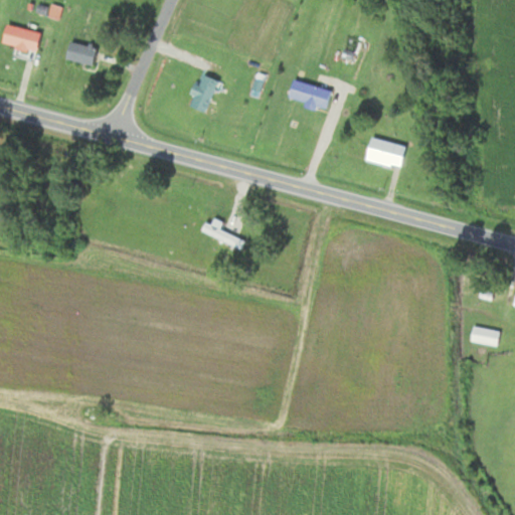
[(2,43),(36,52),(41,33),(7,24),(2,43)]
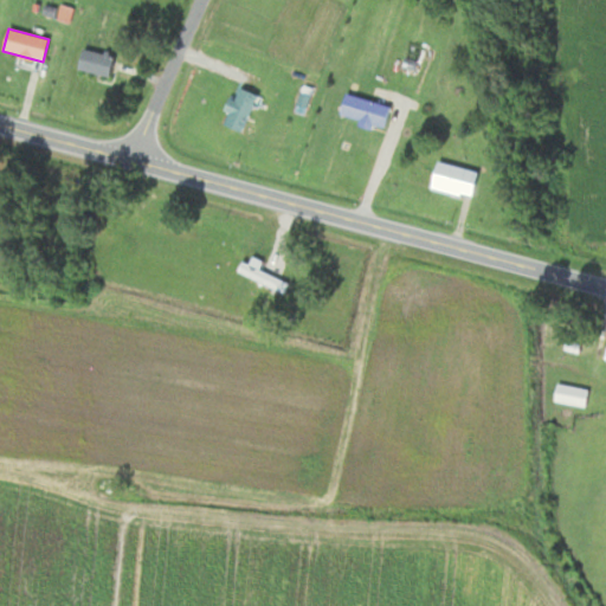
[(115,56),(83,47),(78,69),(109,77),(115,56)]
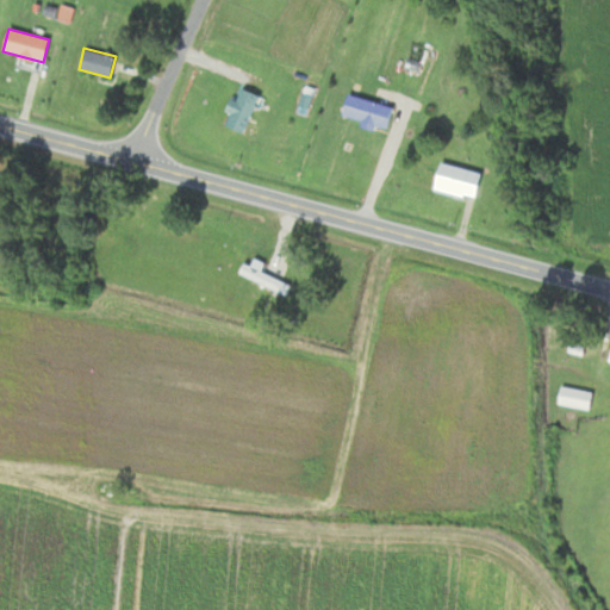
[(243,132),(261,97),(242,87),(224,124),(243,132)]
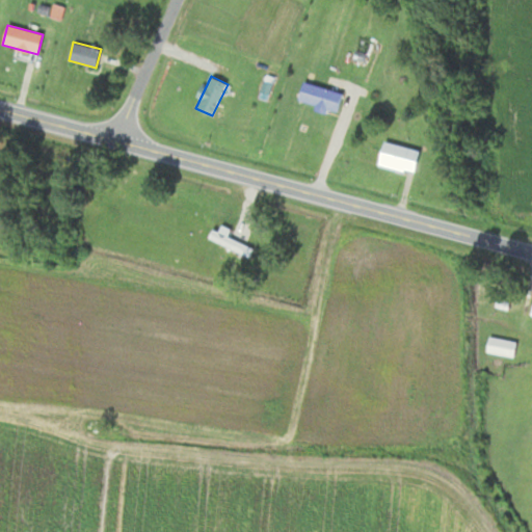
[(337,111),(343,94),(303,81),(298,100),(337,111)]
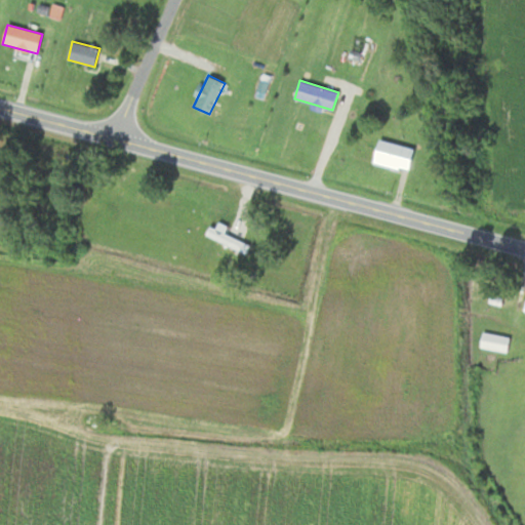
[(409,171),(414,150),(379,139),(373,162),(409,171)]
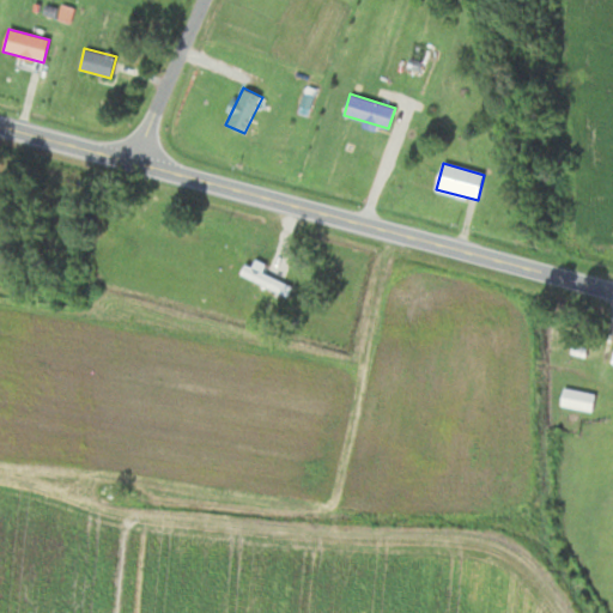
[(285,267),(252,262),(243,316),(263,320),(267,298),(280,301),(285,267)]
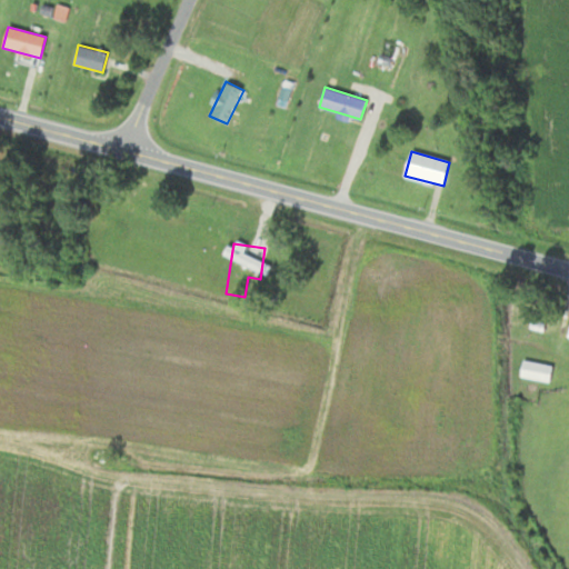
[(520,379),(551,381),(552,363),(522,361),(520,379)]
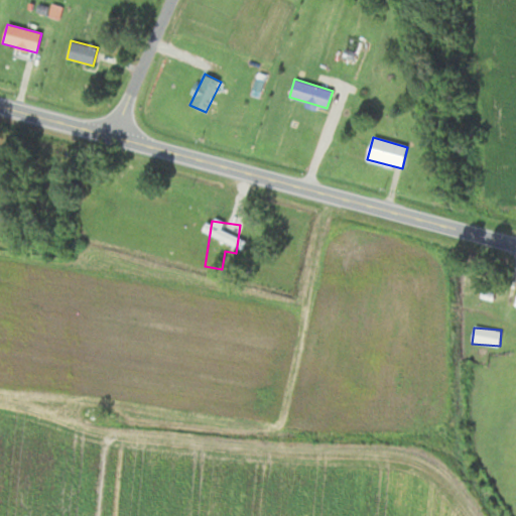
All buildings are outlined.
